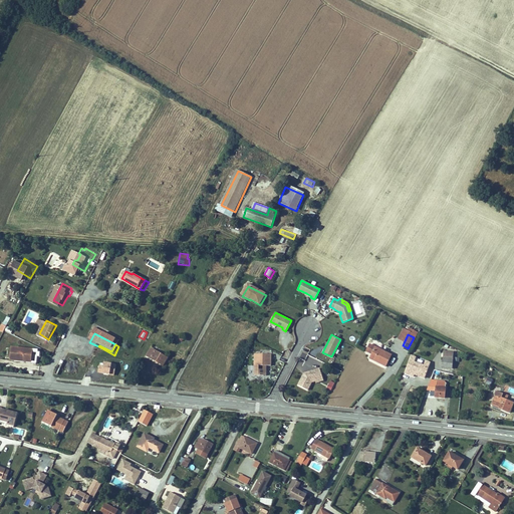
[(370,344),(366,351),(372,354),(370,358),(376,362),(377,360),(379,361),(378,363),(387,367),(393,355),(370,344)]
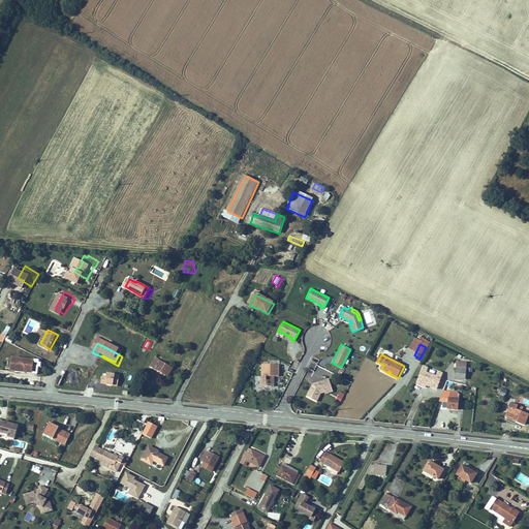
[(31,363),(10,360),(8,373),(29,375),(31,363)]
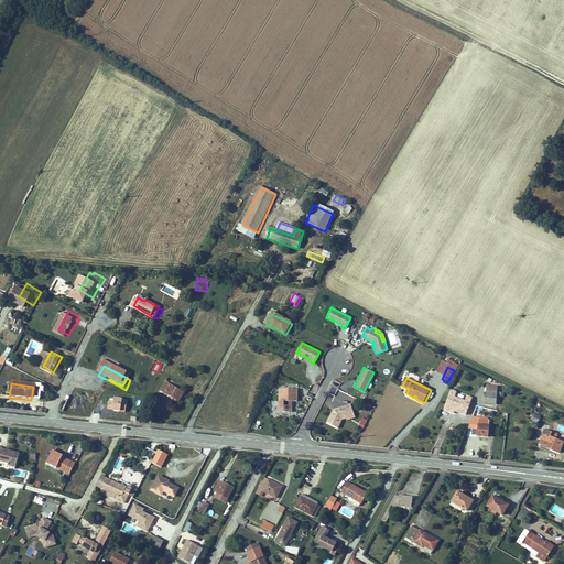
[(181,397),(163,386),(158,393),(176,405),(181,397)]
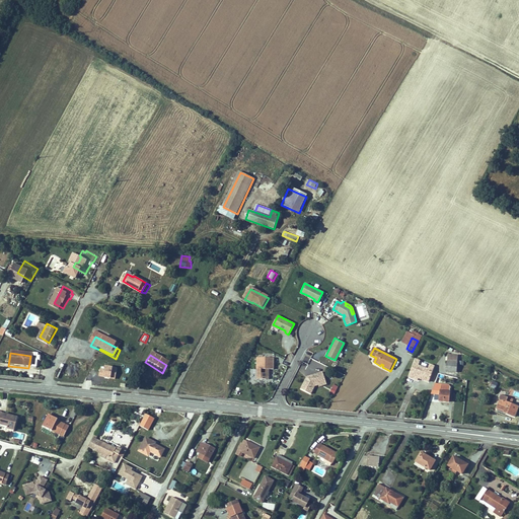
[(274,369),(274,357),(256,357),(256,378),(267,379),(269,377),(269,370),(268,370),(268,369),(269,369),(274,369)]
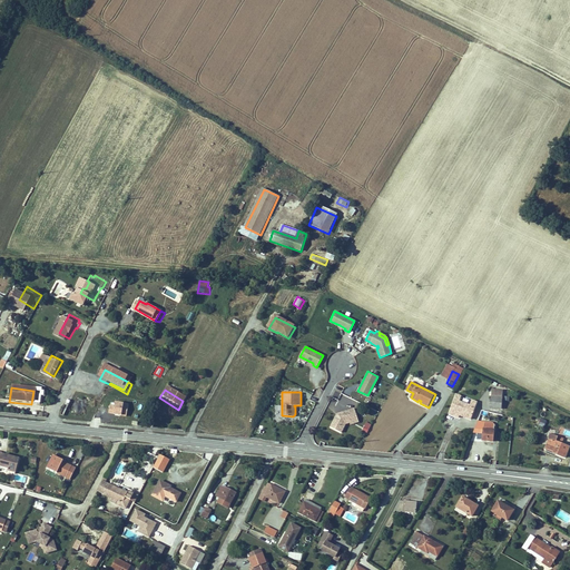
[(460,401),(455,399),(448,419),(458,422),(459,420),(459,419),(461,419),(460,421),(470,424),(475,406),(471,405),(470,408),(459,404),(460,401)]
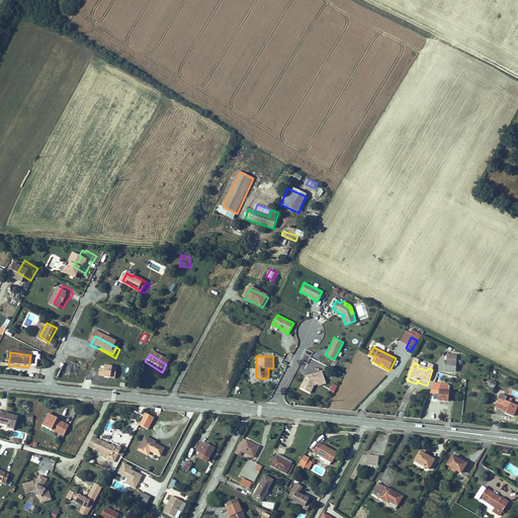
[(104,368),(99,368),(99,376),(115,378),(117,366),(105,365),(104,368)]
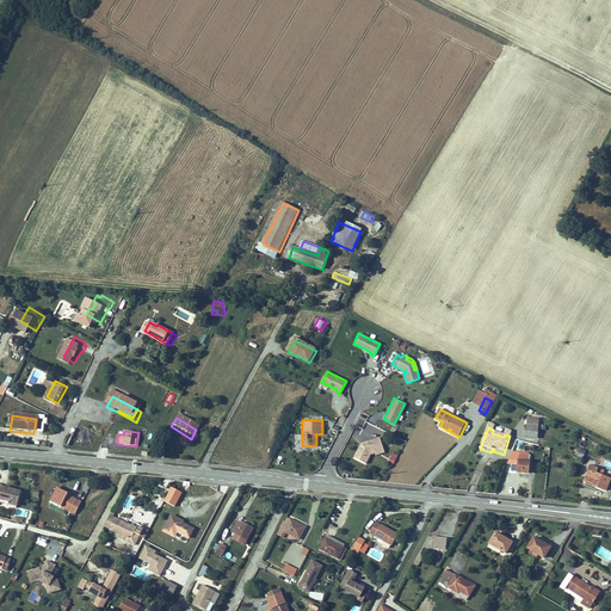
[(539,445),(541,432),(526,431),(526,438),(525,444),(538,444),(539,445)]
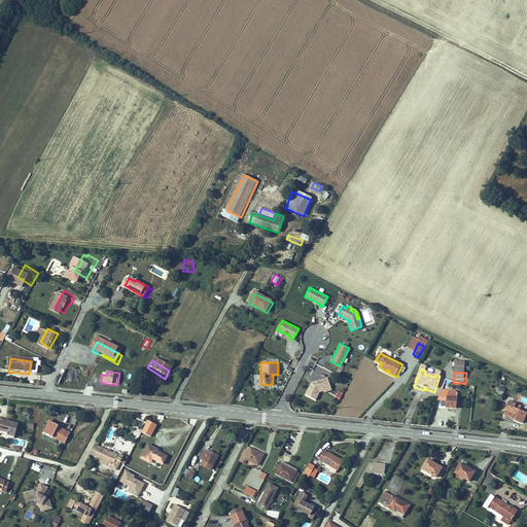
[(323,388),(330,386),(327,377),(315,381),(316,383),(314,384),(312,382),(306,394),(315,399),(319,391),(323,390),(323,388)]
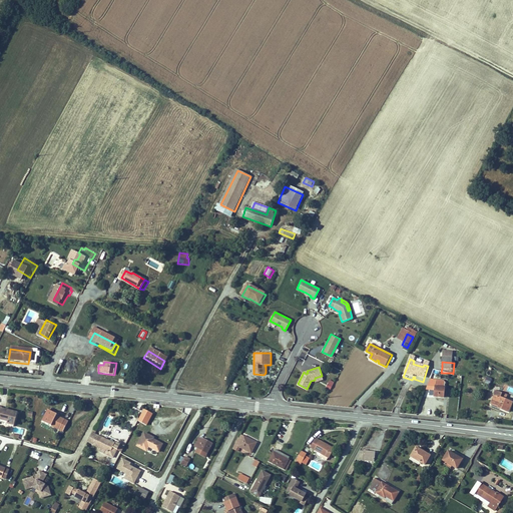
[(331,390),(335,382),(330,380),(326,388),(331,390)]
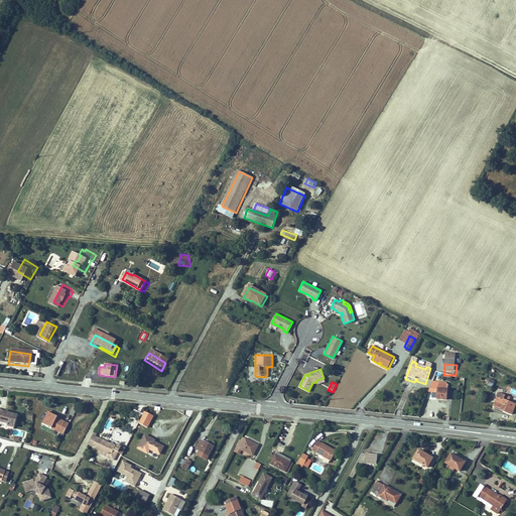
[(446,403),(448,389),(438,388),(437,402),(446,403)]
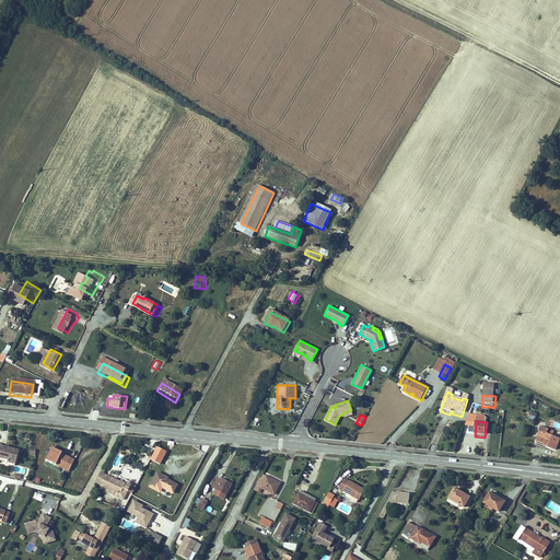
[(548,436),(549,434),(543,432),(541,433),(536,446),(545,450),(545,451),(555,456),(559,445),(559,444),(547,440),(548,436)]
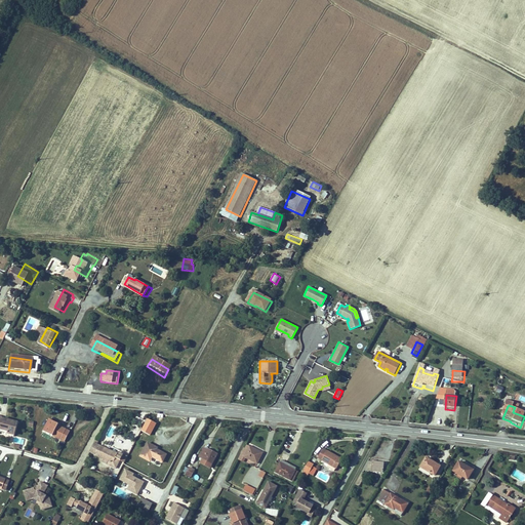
[(22,420),(5,416),(3,425),(13,427),(12,431),(18,433),(22,420)]
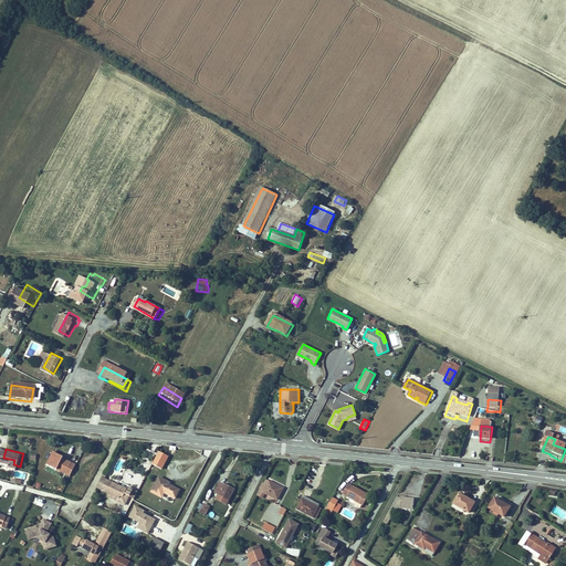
[(54,464),(73,474),(79,463),(74,461),(73,463),(64,459),(66,457),(66,456),(61,452),(56,450),(50,462),(54,464)]
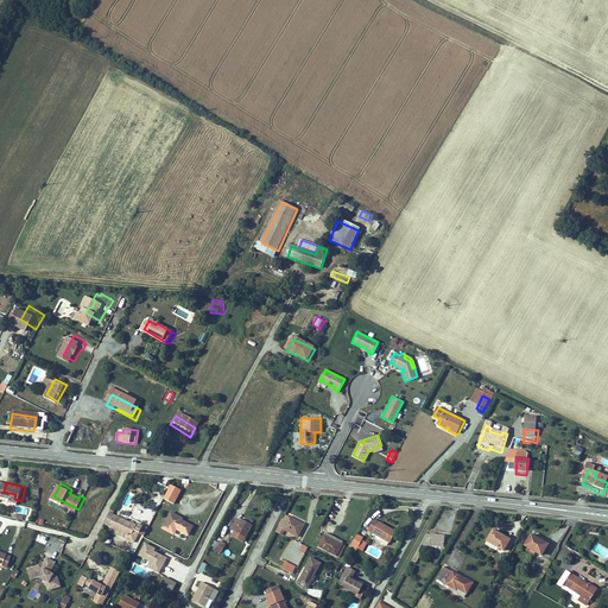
[(170,485),(164,499),(175,504),(182,489),(170,485)]
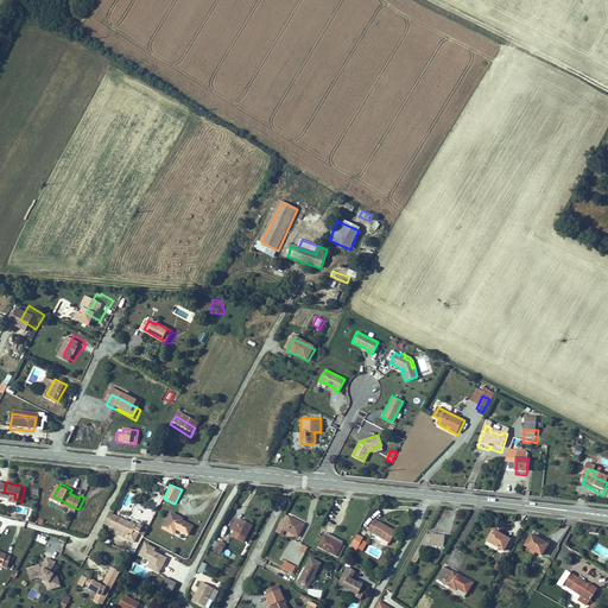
[(172,512),(178,515),(177,518),(182,520),(183,518),(184,518),(185,517),(173,510),(172,512)]
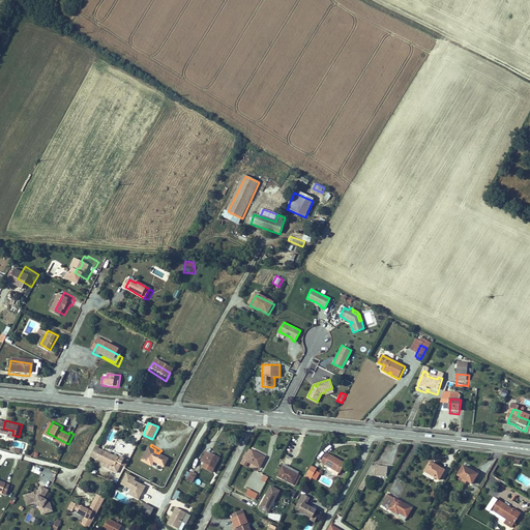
[(150,446),(144,459),(151,463),(154,459),(155,460),(167,465),(171,458),(160,451),(159,451),(158,453),(154,451),(155,449),(150,446)]
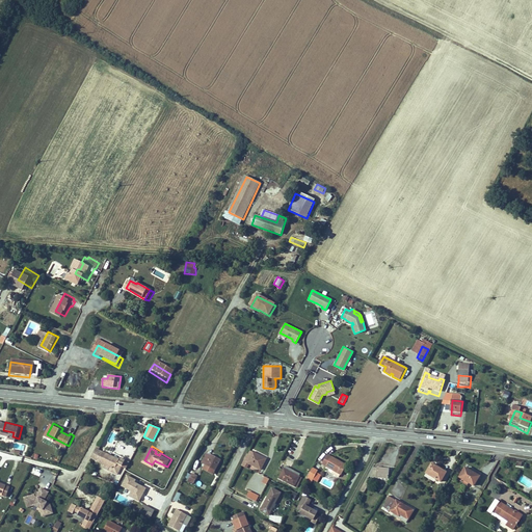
[(105,450),(100,459),(107,463),(121,471),(127,460),(122,457),(121,458),(105,450)]
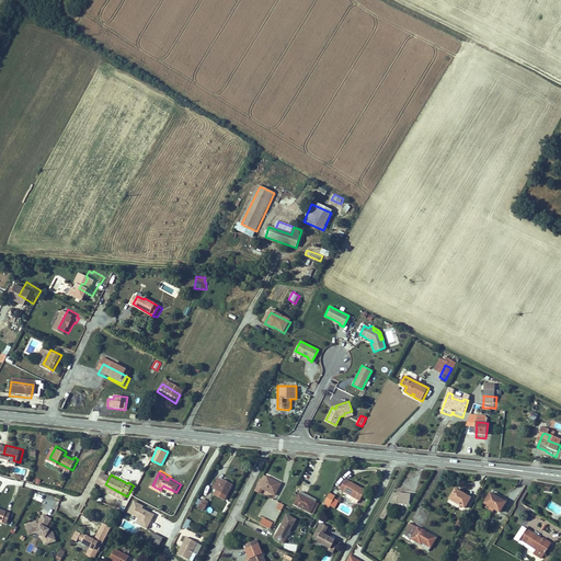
[(285,482),(272,474),(265,487),(278,493),(285,482)]
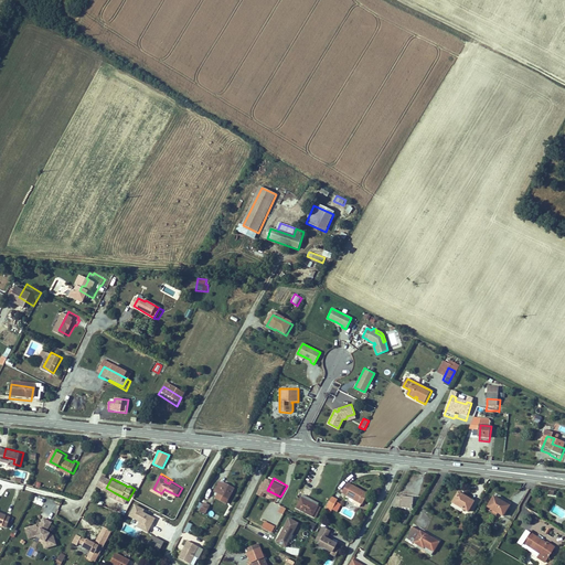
[(226,483),(222,481),(216,490),(231,498),(236,488),(226,482),(226,483)]
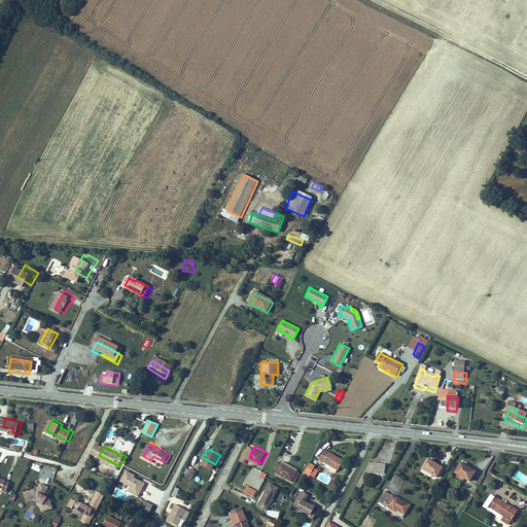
[(345,460),(327,450),(322,460),(340,469),(345,460)]
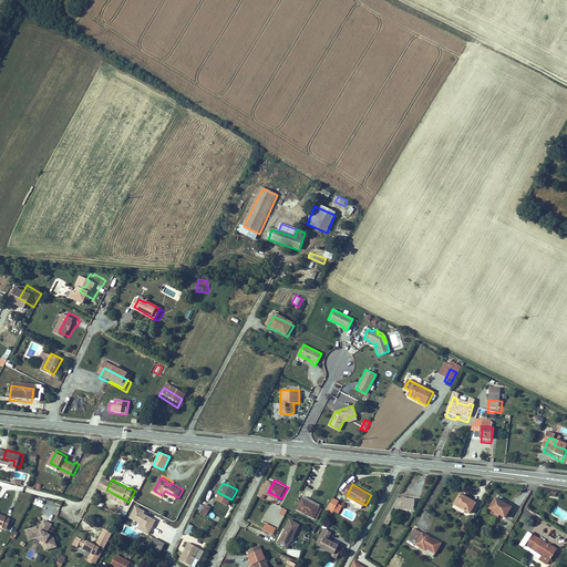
[(475,503),(460,493),(453,504),(470,514),(475,503)]
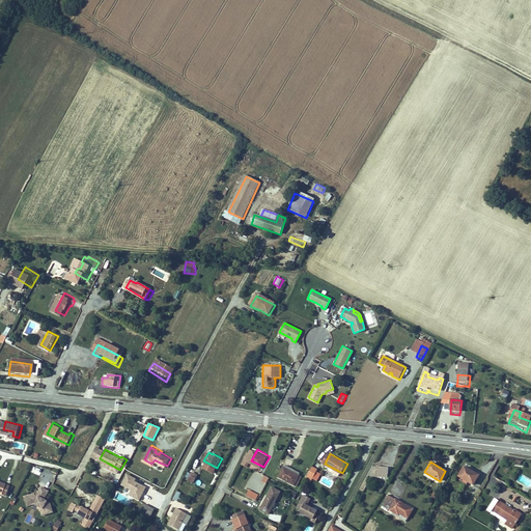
[(120,470),(107,463),(105,466),(119,473),(120,470)]
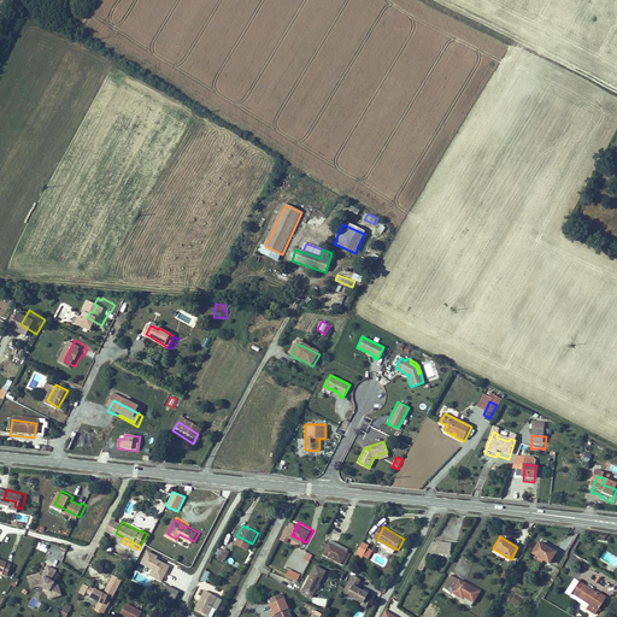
[(439,542),(434,542),(429,551),(438,552),(438,553),(451,554),(452,542),(439,541),(439,542)]
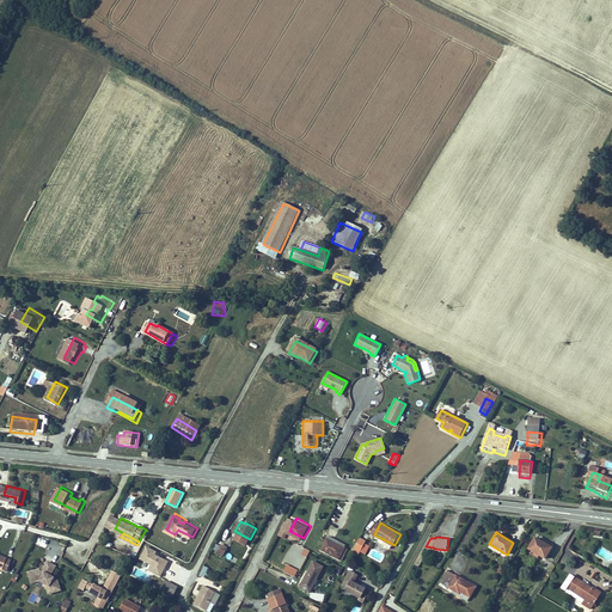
[(551,546),(533,537),(526,548),(544,558),(551,546)]
